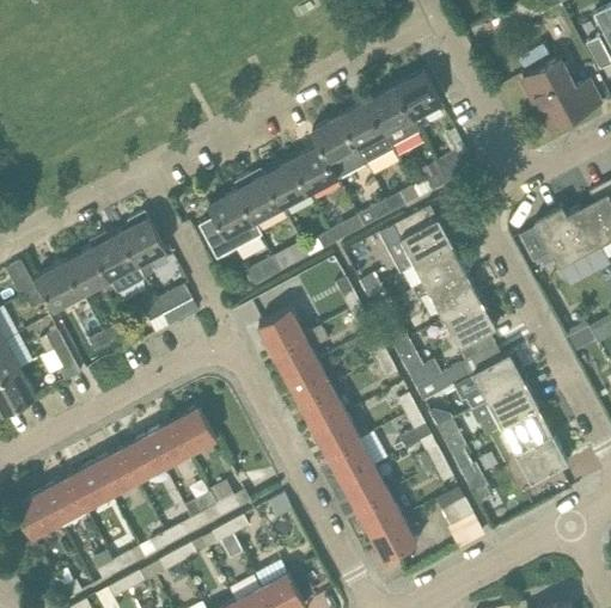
[(517,0),(506,6),(515,25),(554,5),(551,0),(517,0)]
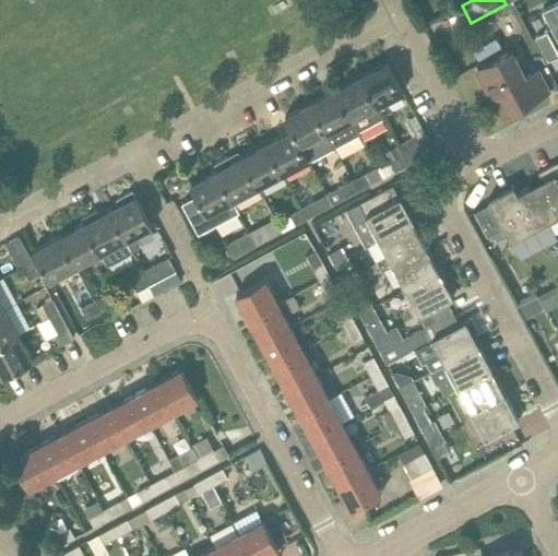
[(557,2),(542,12),(551,30),(536,37),(549,60),(557,55),(557,2)]
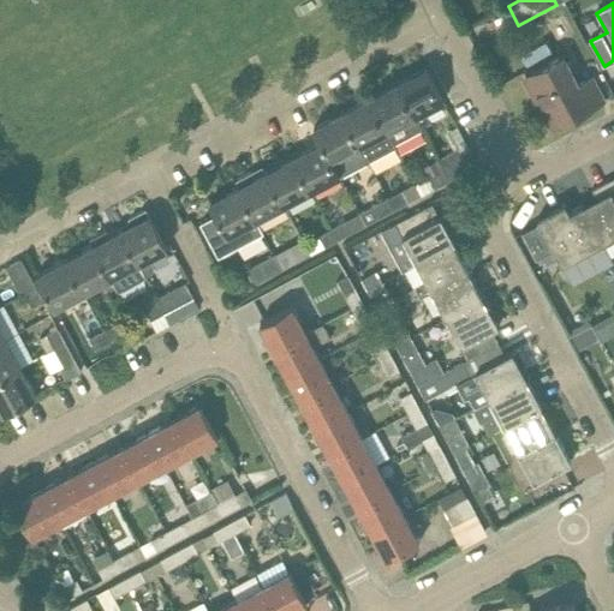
[(525,79),(552,130),(603,103),(591,81),(578,87),(562,59),(525,79)]
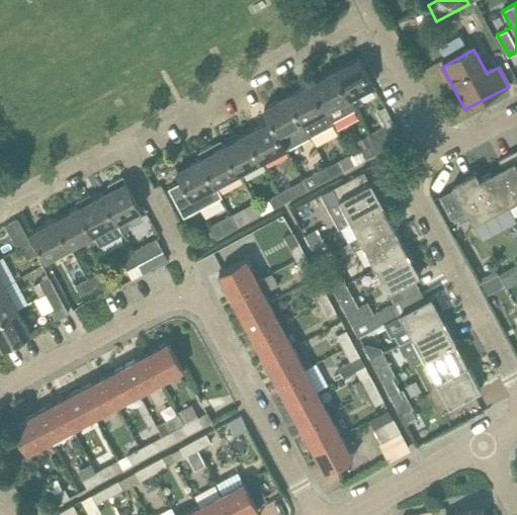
[(358,59),(334,72),(354,109),(362,105),(357,96),(373,87),(358,59)]
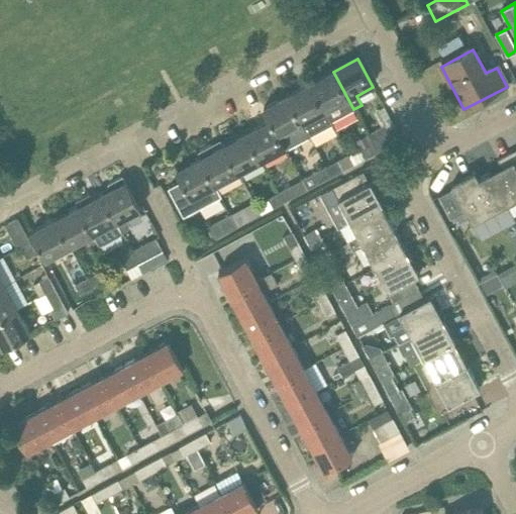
[(333,72),(310,84),(331,123),(354,111),(353,109),(333,72)]
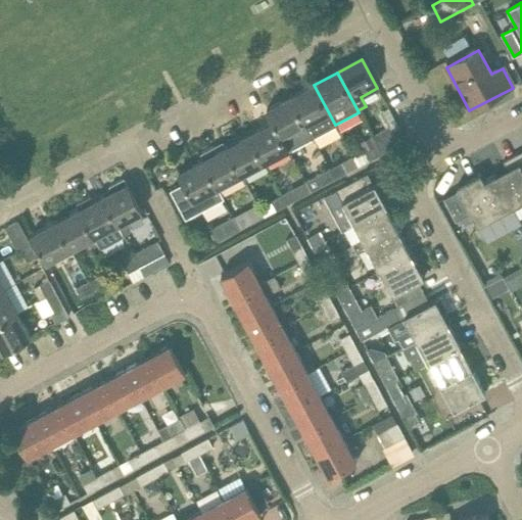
[(314,85),(291,97),(312,138),(335,125),(314,85)]
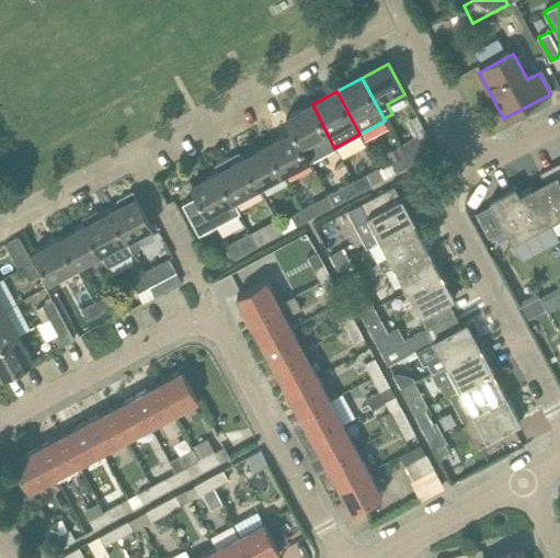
[(286,118),(293,132),(309,161),(334,148),(312,104),(286,118)]
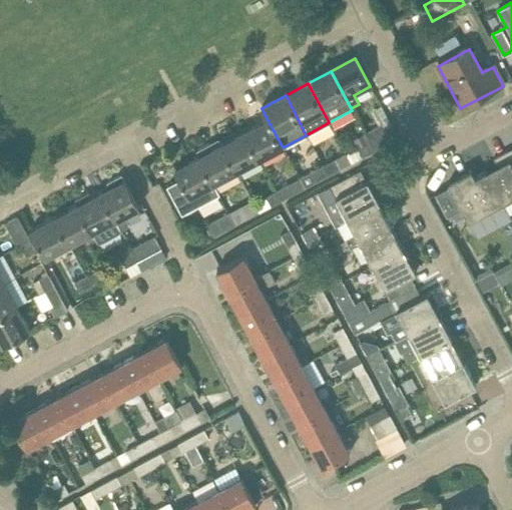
[(268,120),(244,133),(260,160),(283,147),(268,120)]
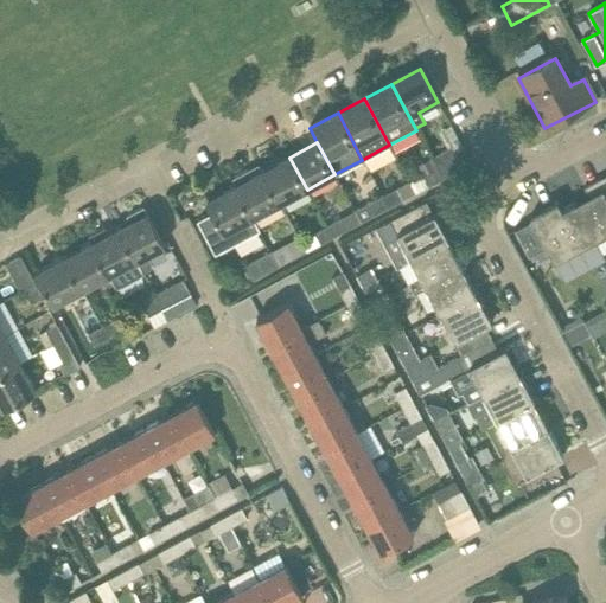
[(432,159),(442,180),(471,165),(463,151),(454,155),(451,148),(432,159)]
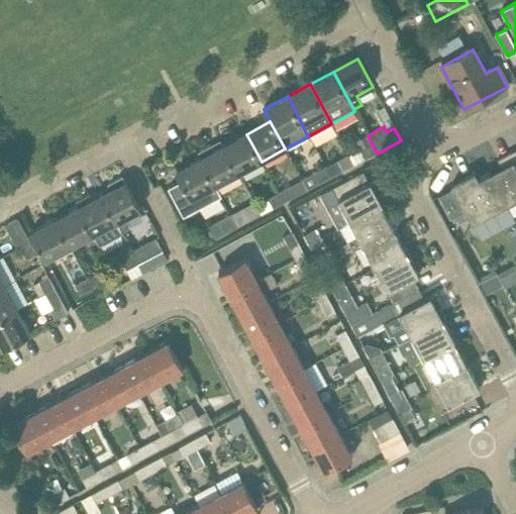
[(223,146),(238,174),(262,162),(246,134),(223,146)]
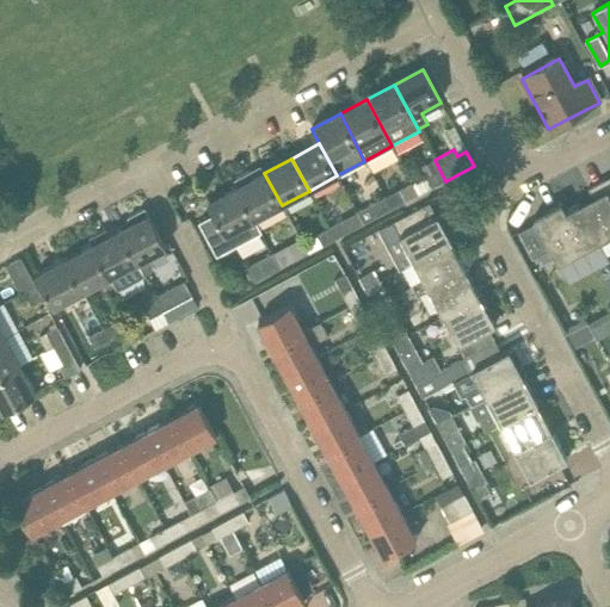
[(419,196),(445,181),(435,160),(432,161),(436,168),(424,174),(411,181),(419,196)]
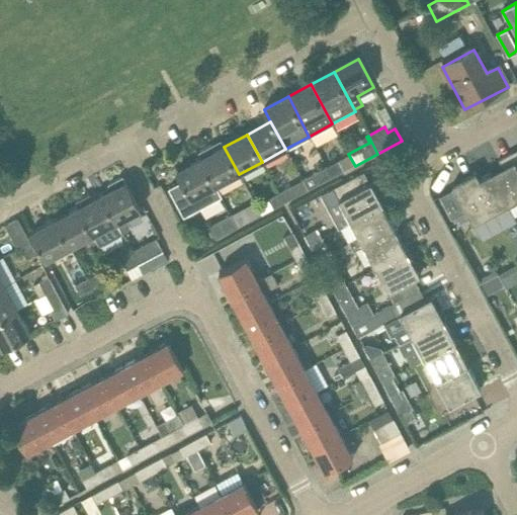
[(369,143),(366,137),(356,143),(359,148),(369,143)]
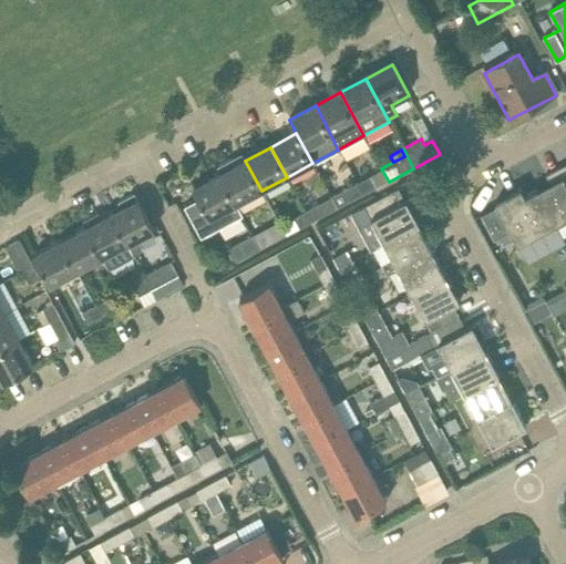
[(219,174),(236,204),(261,191),(245,161),(242,155),(217,168),(219,174)]
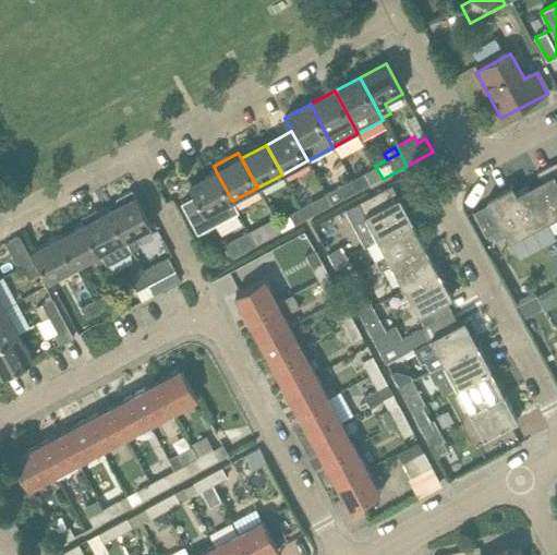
[(541,181),(529,188),(547,222),(556,217),(556,163),(536,175),(541,181)]
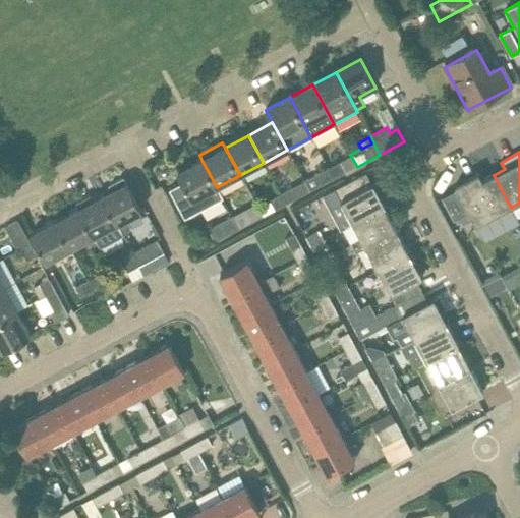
[(183,184),(169,191),(184,220),(223,199),(217,187),(201,160),(177,173),(183,184)]
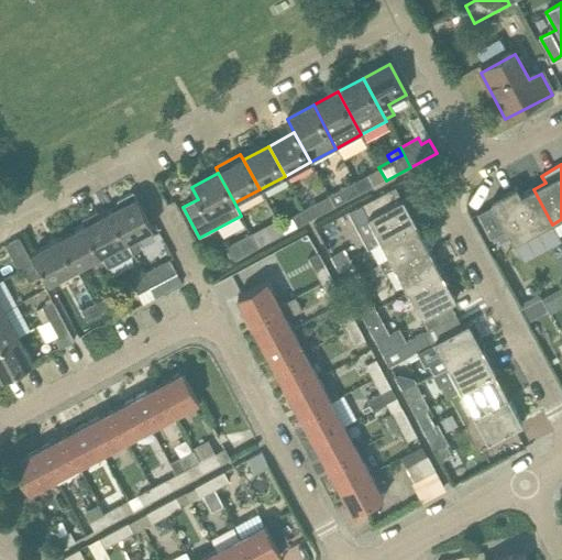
[(365,177),(354,184),(360,194),(371,187),(365,177)]
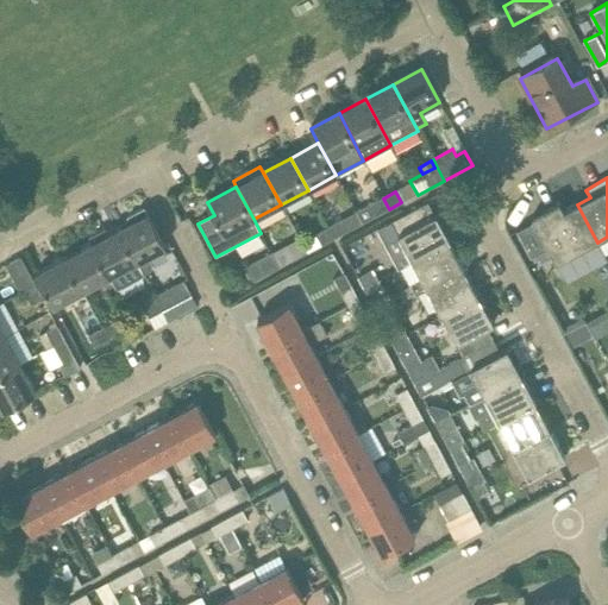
[(389,209),(383,199),(368,207),(374,218),(389,209)]
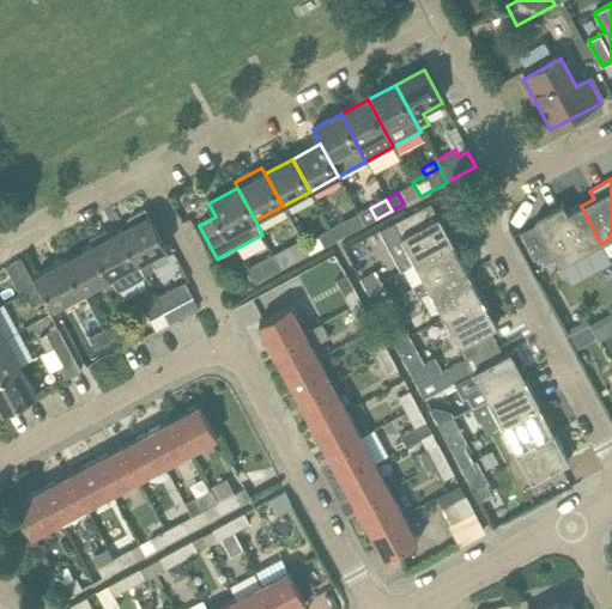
[(437,218),(430,206),(383,230),(404,270),(453,245),(438,218),(437,218)]
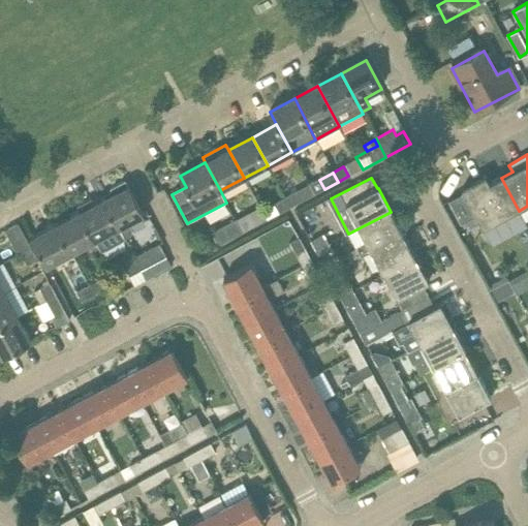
[(464,194),(448,203),(461,225),(466,222),(476,217),(480,225),(483,230),(506,217),(513,229),(525,223),(519,211),(501,178),(490,184),(486,178),(462,190),(464,194)]
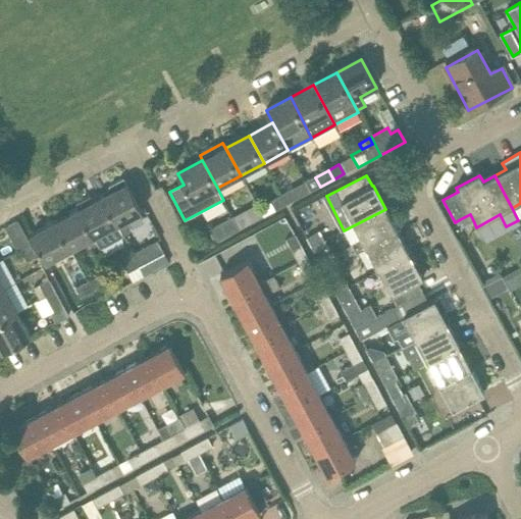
[(304,182),(310,193),(319,189),(313,177),(304,182)]
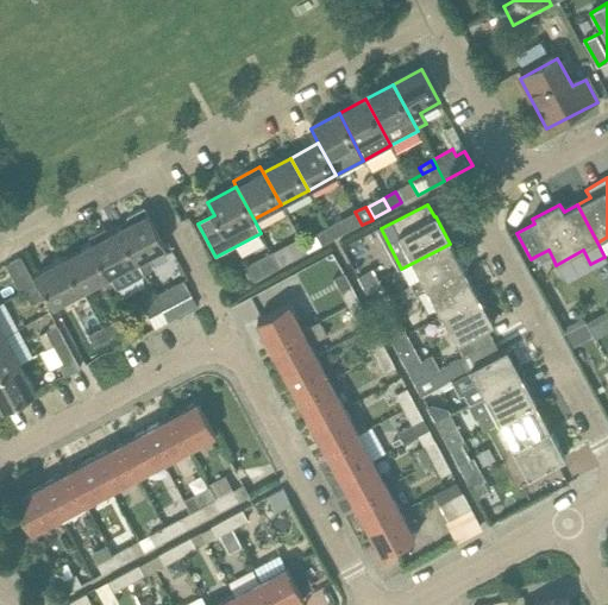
[(165,249),(148,215),(119,231),(137,264),(144,276),(151,272),(152,266),(148,258),(165,249)]
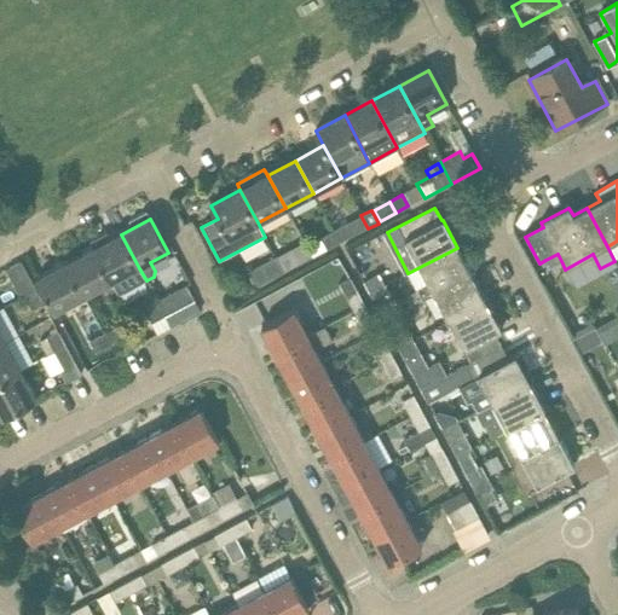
[(346,225),(334,231),(341,243),(352,236),(346,225)]
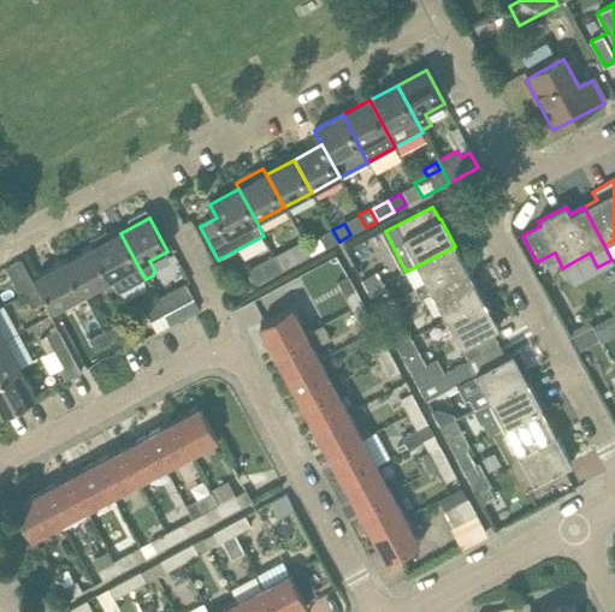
[(339,242),(332,230),(317,239),(323,250),(339,242)]
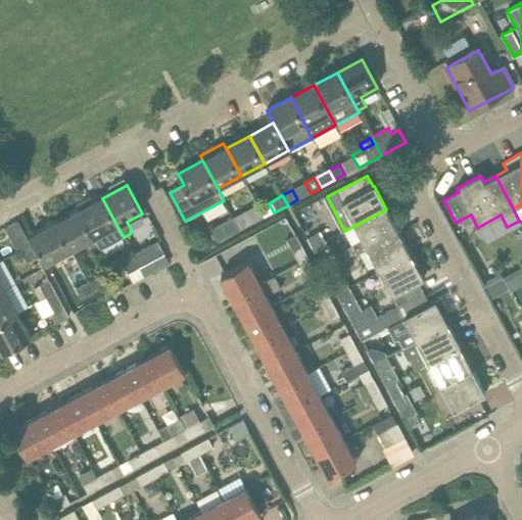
[(102,198),(79,210),(94,239),(117,227),(102,198)]
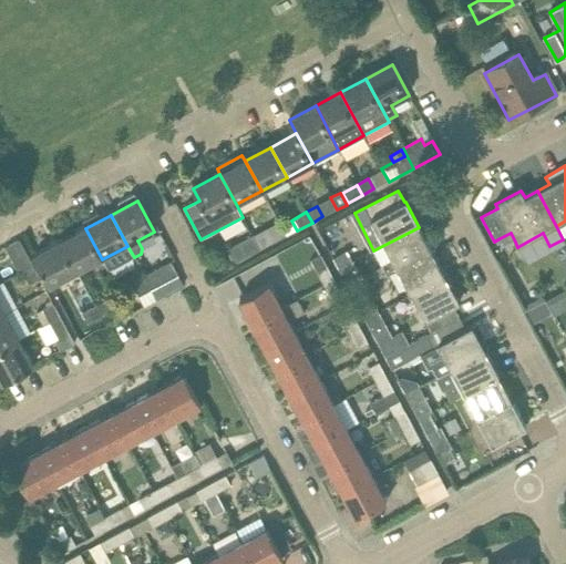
[(419,227),(383,245),(392,260),(382,266),(388,276),(432,253),(419,227)]
